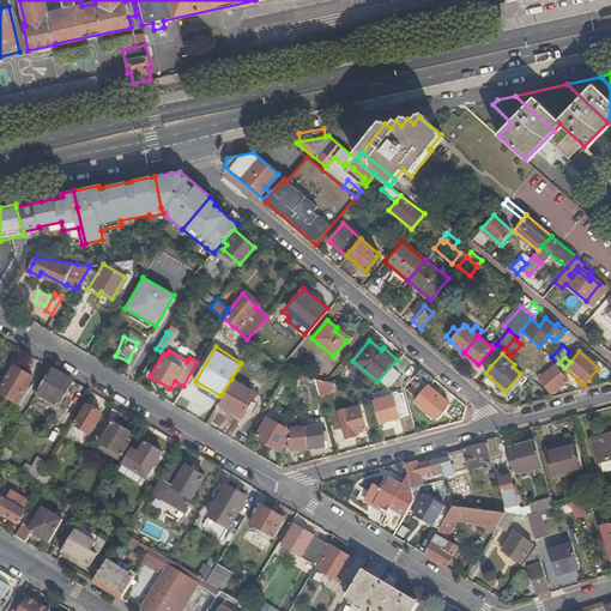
[(0,392),(16,401),(31,375),(13,364),(0,386),(0,392)]
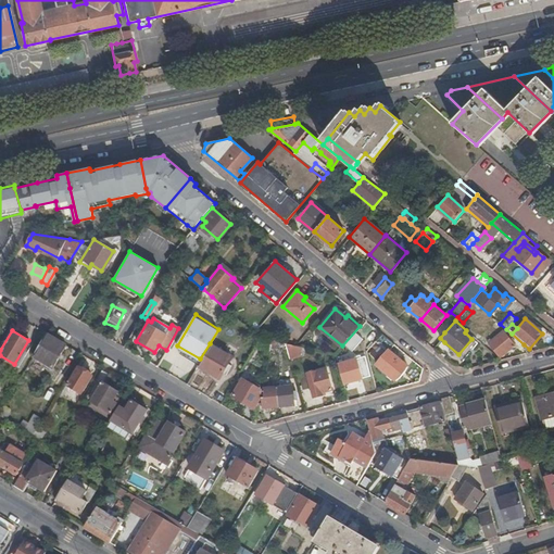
[(499,355),(510,342),(498,331),(487,344),(499,355)]
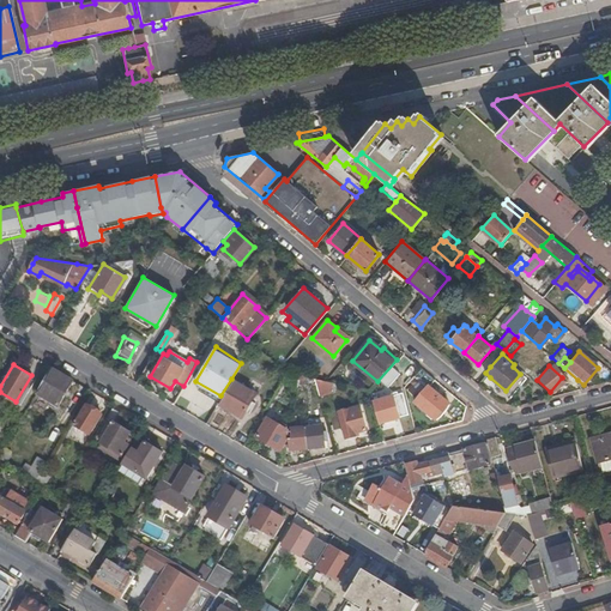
[(56,405),(72,379),(50,367),(35,392),(56,405)]
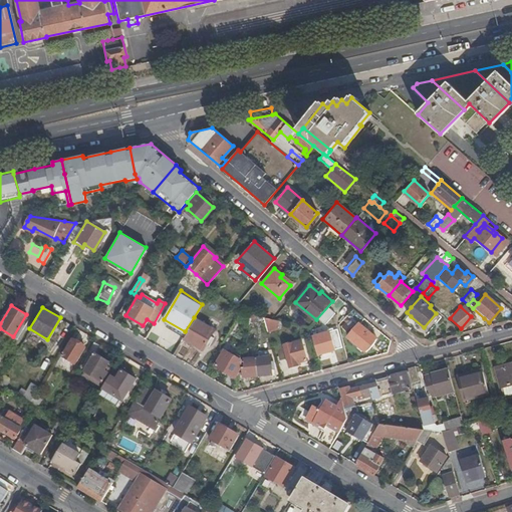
[(349,324),(359,313),(352,307),(342,318),(349,324)]
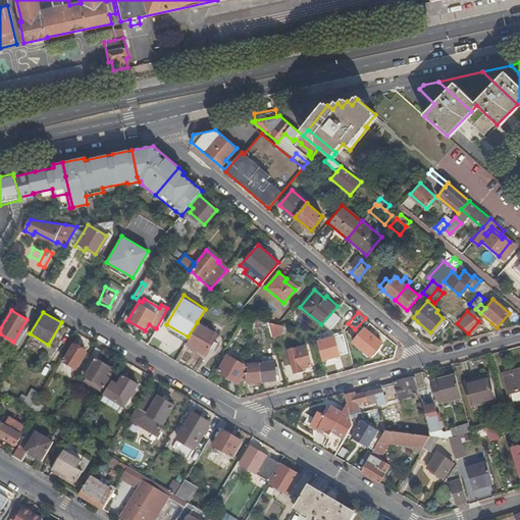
[(487,327),(491,323),(480,313),(476,318),(487,327)]
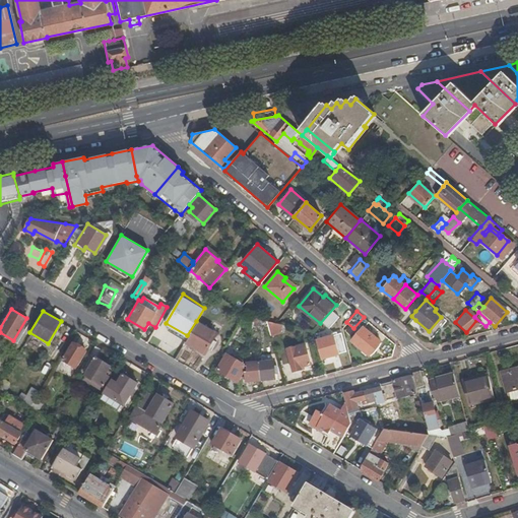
[(242,315),(239,321),(253,324),(254,318),(242,315)]
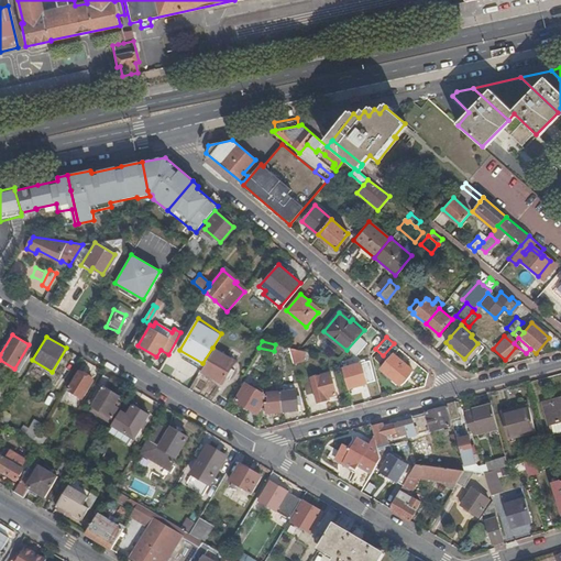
[(287,347),(292,362),(301,360),(305,351),(298,350),(287,347)]
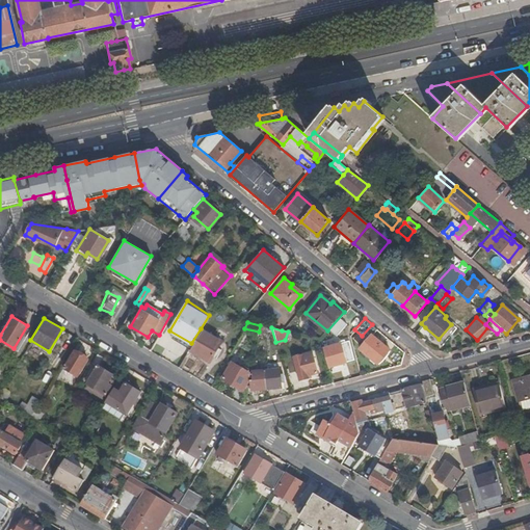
[(191,343),(188,349),(209,361),(221,341),(201,328),(191,343)]
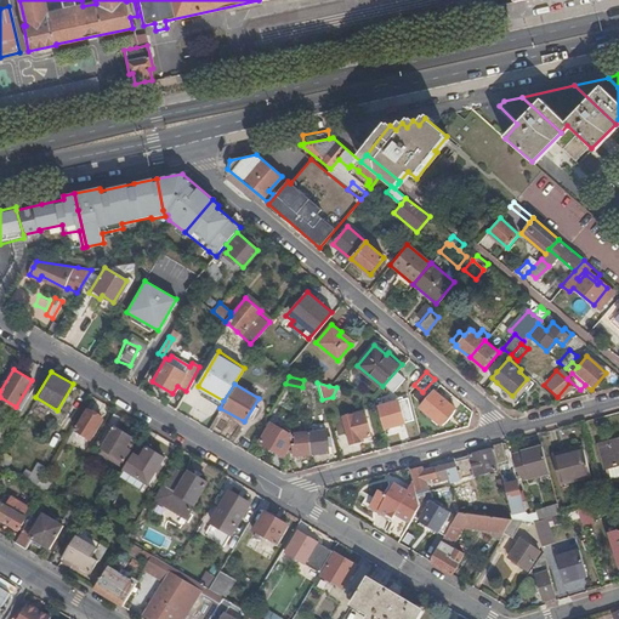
[(454,408),(433,391),(420,407),(441,424),(454,408)]
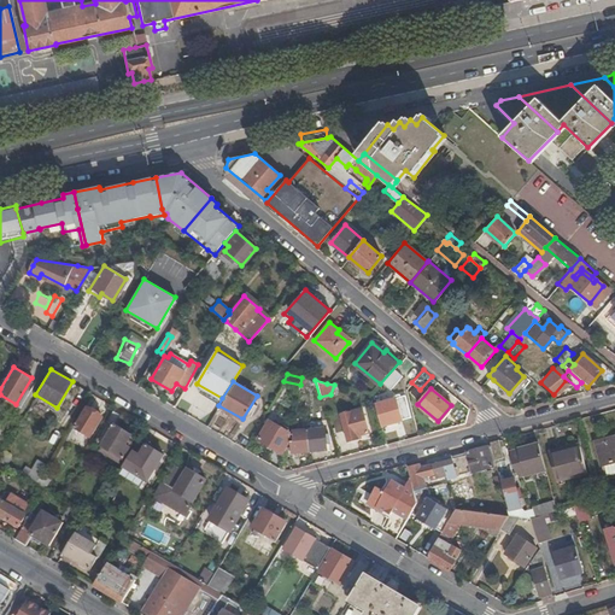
[(375,408),(380,425),(400,419),(394,398),(376,403),(378,408),(375,408)]
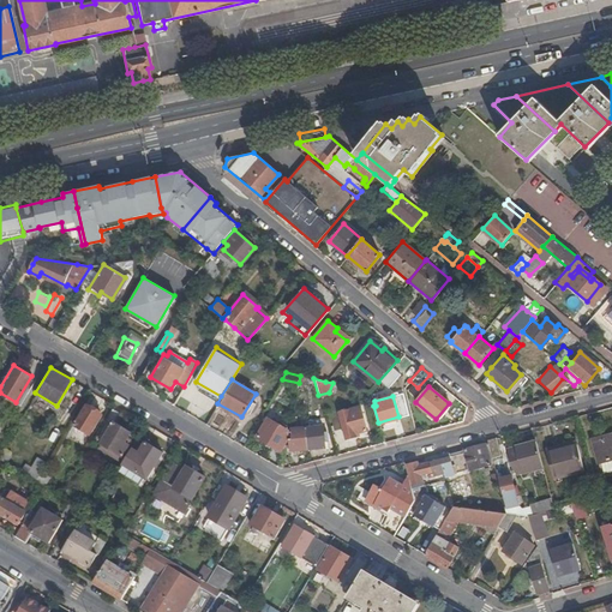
[(72,425),(88,433),(100,414),(84,405),(72,425)]
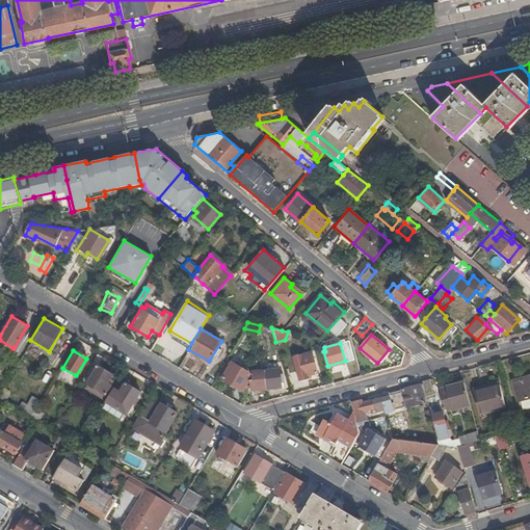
[(292,356),(298,379),(308,377),(308,375),(317,372),(311,351),(292,356)]
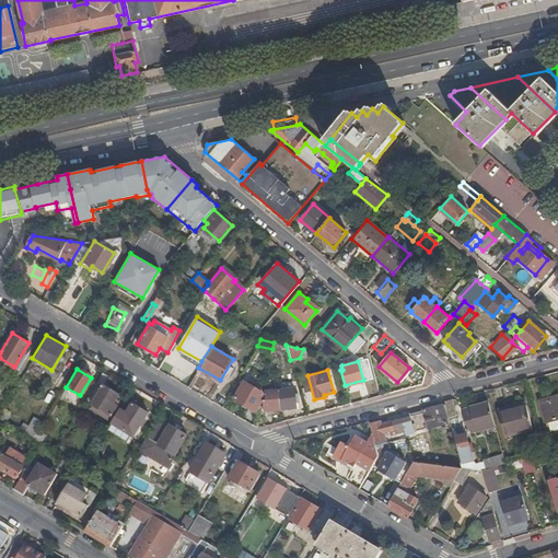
[(107,374),(101,371),(84,399),(111,415),(117,404),(113,402),(118,393),(102,384),(107,374)]
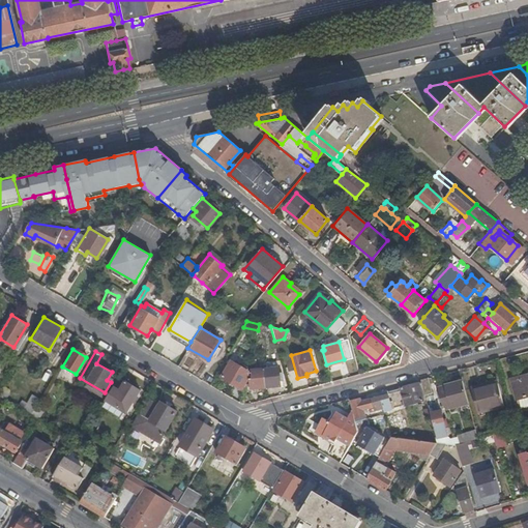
[(221,376),(245,390),(247,378),(248,377),(250,372),(230,360),(221,376)]
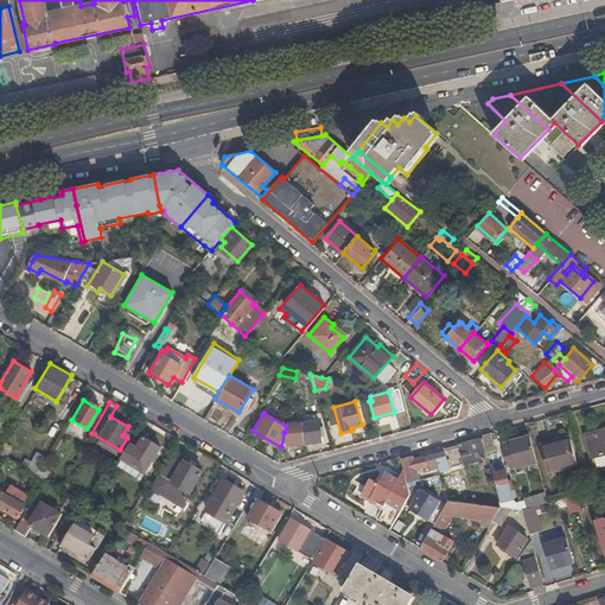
[(301,422),(303,444),(320,443),(318,420),(305,421),(301,421),(301,422)]
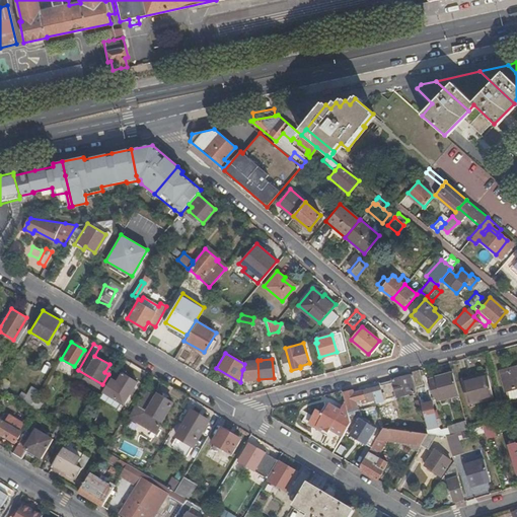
[(243,380),(259,379),(257,361),(257,360),(254,361),(244,362),(245,369),(243,369),(242,370),(243,380)]
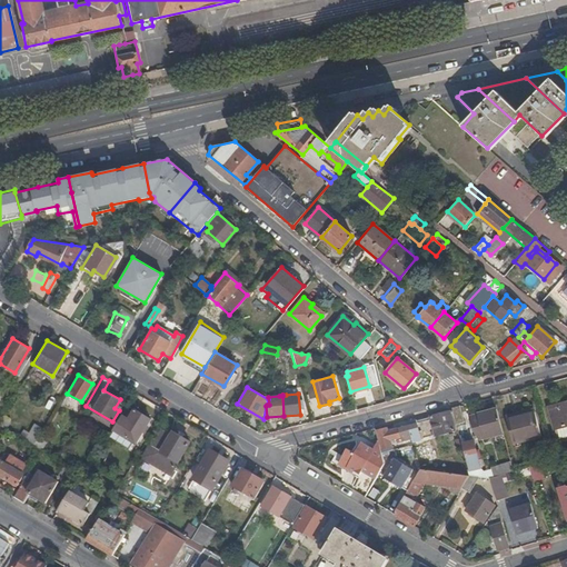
[(556,401),(546,404),(551,427),(566,424),(566,401),(557,405),(556,401)]
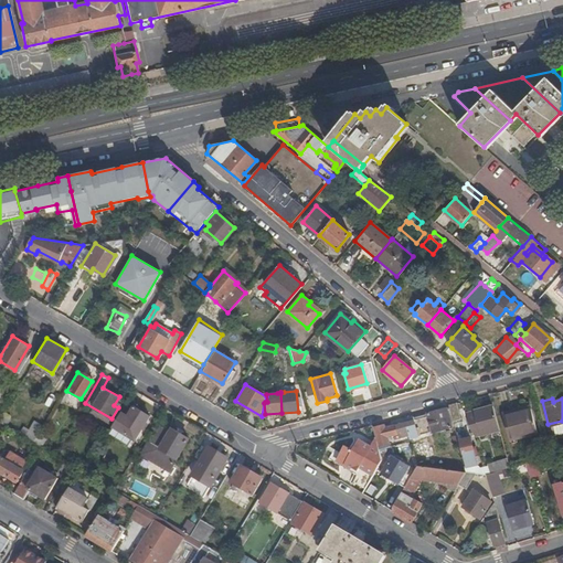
[(455,404),(447,406),(452,425),(452,427),(460,425),(455,404)]
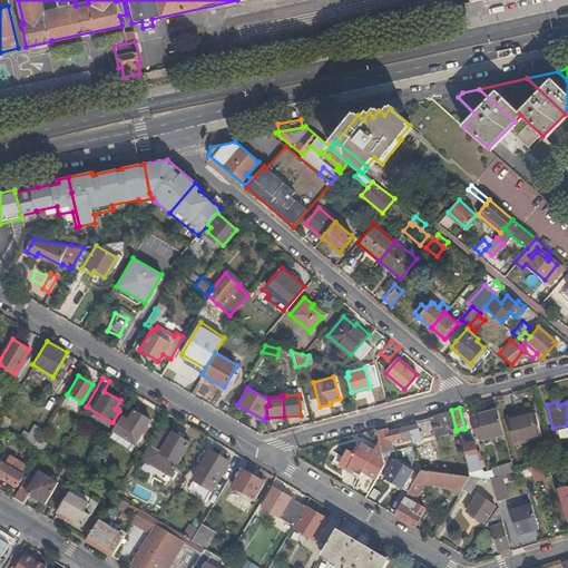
[(480,438),(501,432),(496,408),(468,415),(473,433),(477,439),(480,438)]
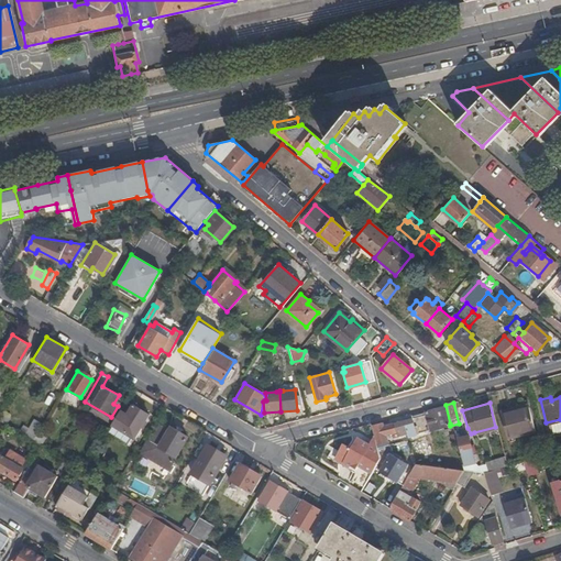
[(127,414),(119,410),(107,430),(130,444),(141,427),(149,415),(132,404),(127,414)]
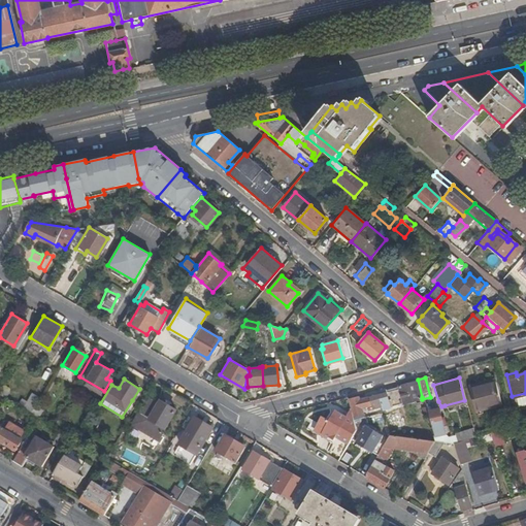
[(386,391),(389,404),(401,401),(402,402),(420,397),(415,380),(397,385),(398,388),(386,391)]
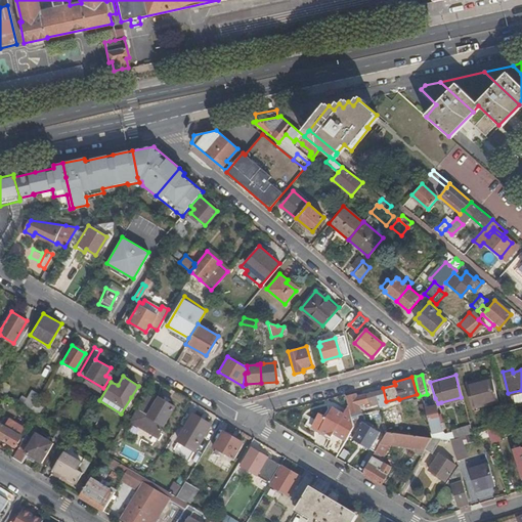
[(496,400),(490,378),(474,382),(473,380),(464,382),(470,406),(496,400)]
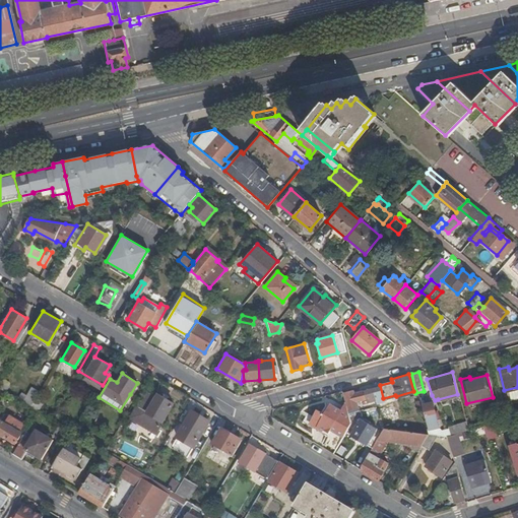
[(8,385),(1,381),(0,383),(0,388),(4,391),(8,385)]
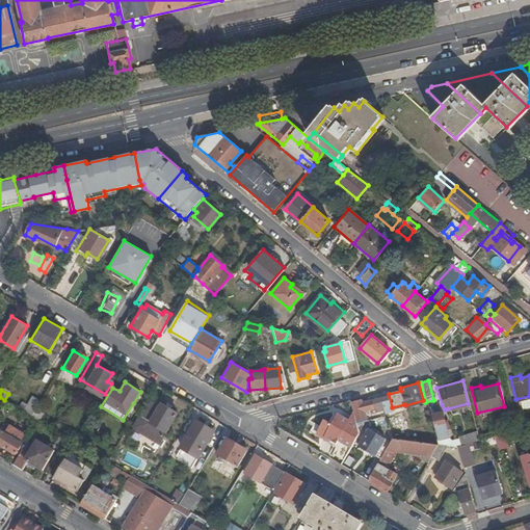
[(354,422),(366,419),(363,409),(373,407),(374,411),(383,408),(385,412),(392,409),(392,407),(389,394),(388,391),(379,394),(380,396),(361,401),(360,398),(349,401),(351,409),(354,422)]
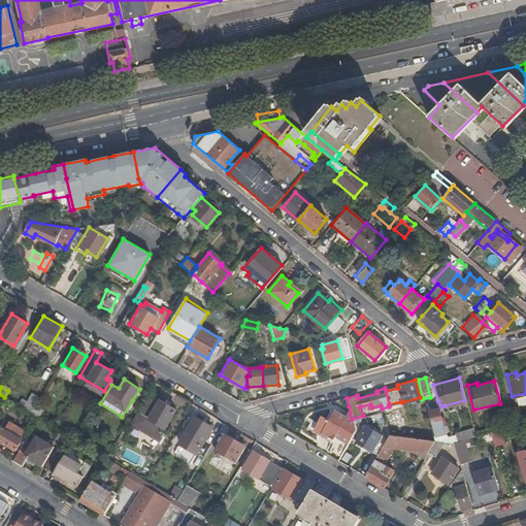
[(33,406),(38,397),(32,393),(26,401),(23,408),(29,412),(33,406)]
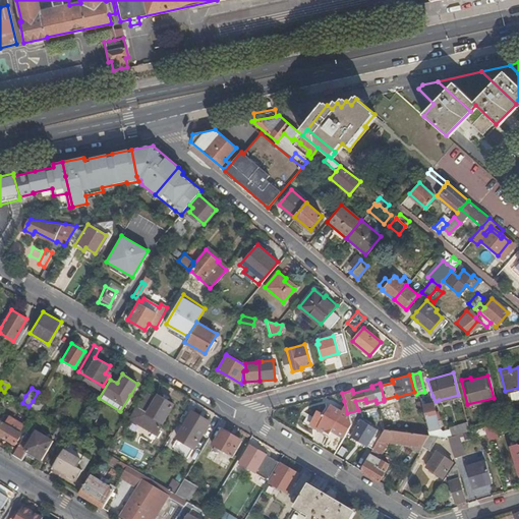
[(141,389),(125,415),(129,418),(146,391),(141,389)]
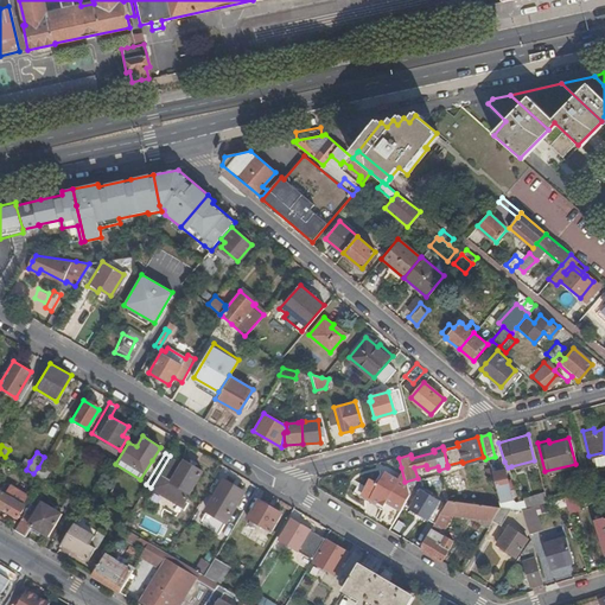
[(170,456),(151,488),(180,504),(201,470),(183,459),(182,463),(170,456)]
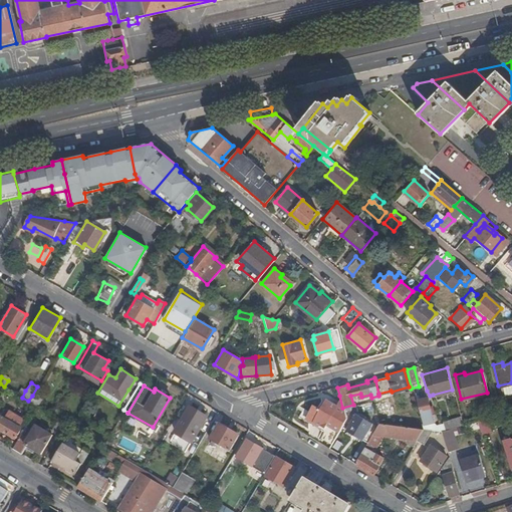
[(22,398),(25,391),(19,388),(16,394),(22,398)]
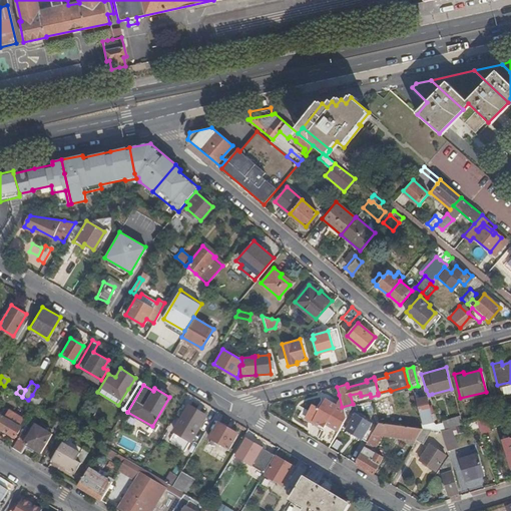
[(430,429),(439,431),(443,430),(441,423),(439,423),(436,424),(431,421),(425,396),(419,398),(416,388),(411,390),(412,394),(414,400),(416,399),(422,424),(426,423),(427,429),(430,429)]
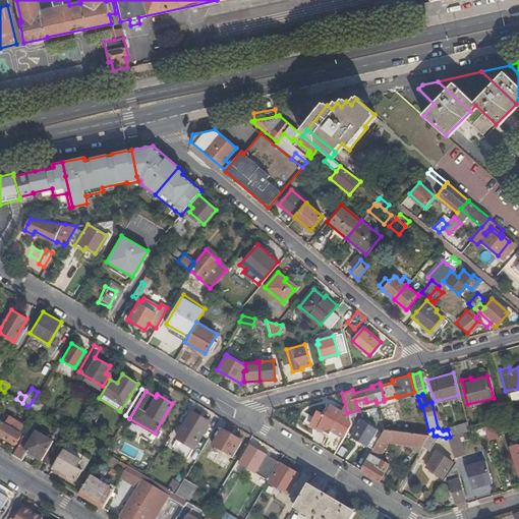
[(502,402),(506,419),(515,416),(510,400),(502,402)]
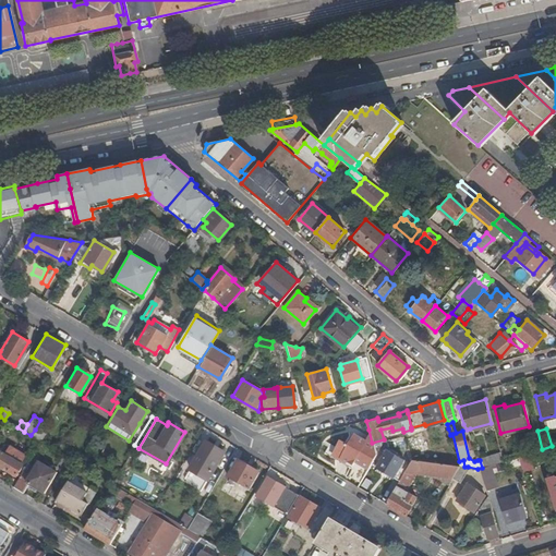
[(45,435),(35,430),(31,435),(38,440),(40,442),(45,435)]
